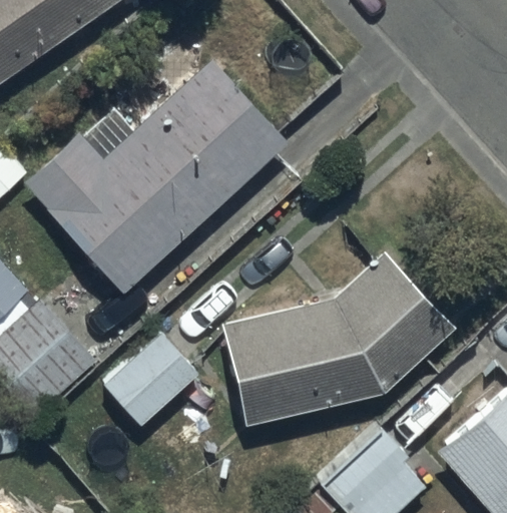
[(0,0),(0,85),(120,0),(0,0)]
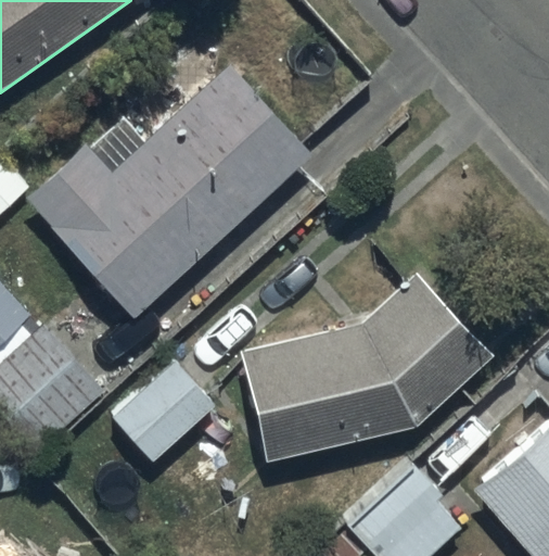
[(29,202),(133,318),(314,155),(233,65),(147,144),(123,117),(29,202)]
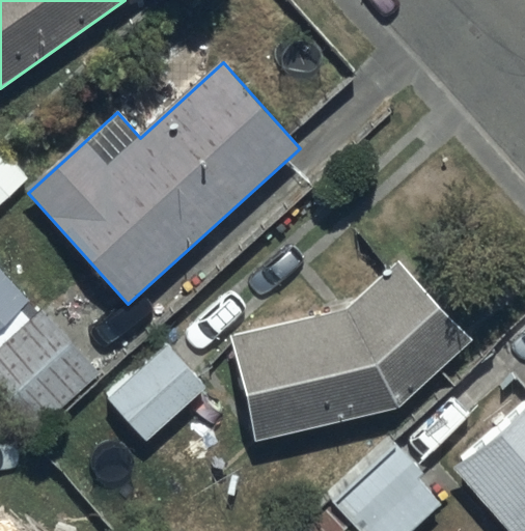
[(344,310),(233,335),(253,441),(398,410),(472,341),(398,262),(344,310)]
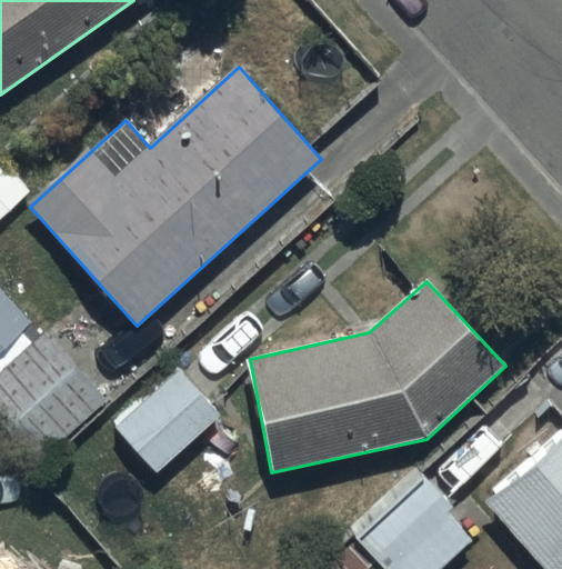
[(108,402),(48,333),(34,346),(22,330),(32,321),(0,283),(0,376),(0,377),(0,437),(29,471),(108,402)]
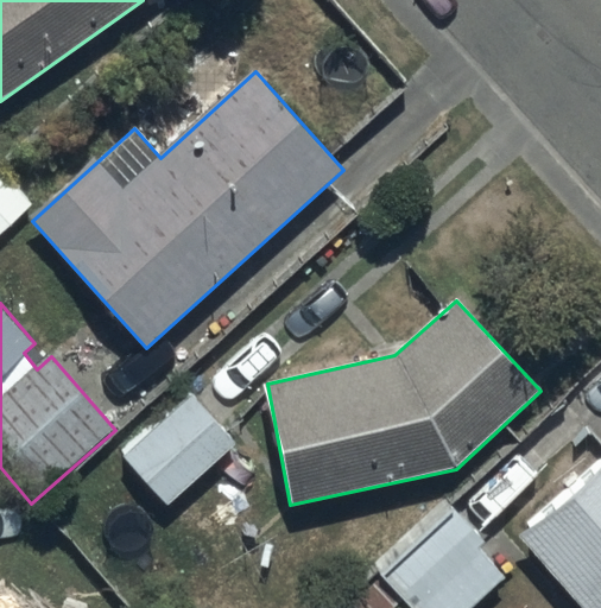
[(169,506),(242,439),(194,386),(120,453),(169,506)]
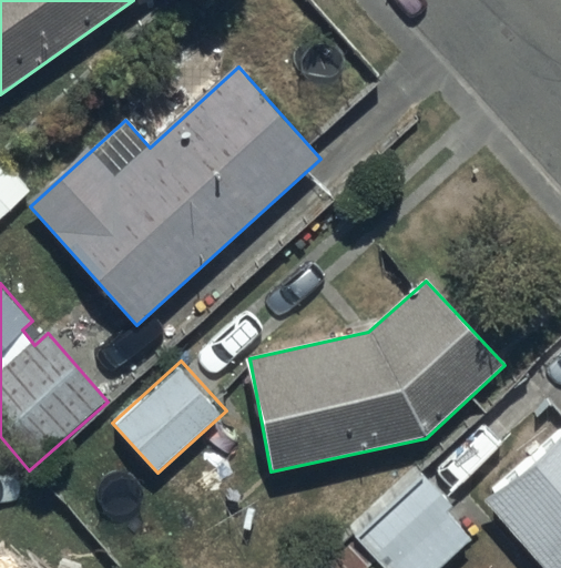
[(560,433),(485,500),(543,567),(560,567),(560,433)]
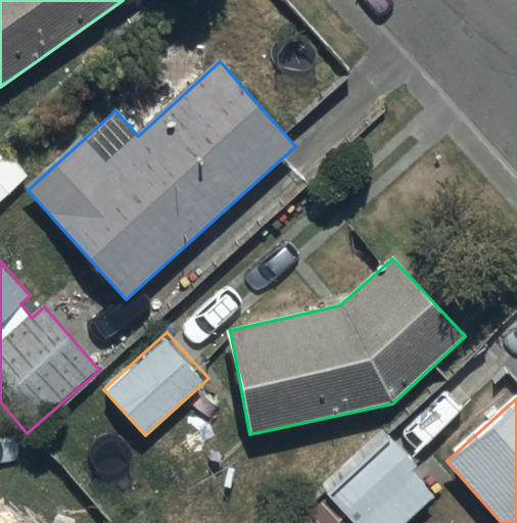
[(388,435),(328,496),(355,522),(406,522),(434,494),(414,474),(421,468),(388,435)]
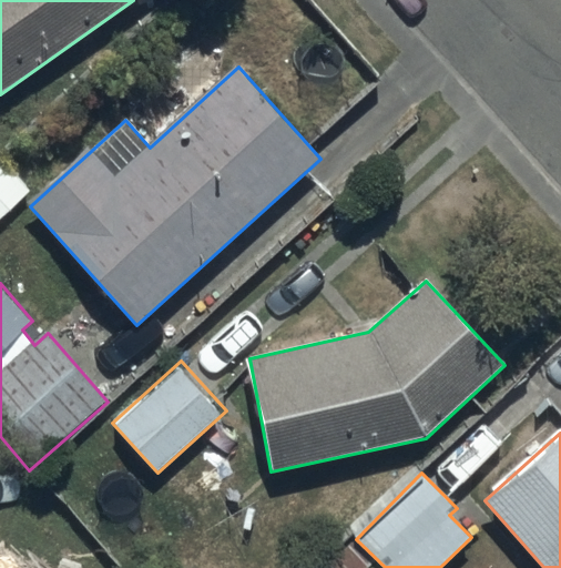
All buildings are outlined.
